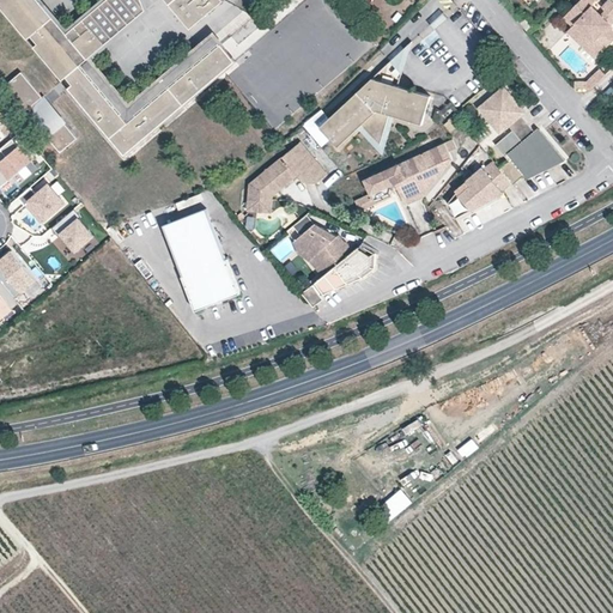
[(0,0),(0,6),(28,40),(31,36),(38,43),(35,47),(62,80),(80,66),(59,40),(24,0),(165,0),(169,5),(190,30),(224,1),(222,0),(0,0)]
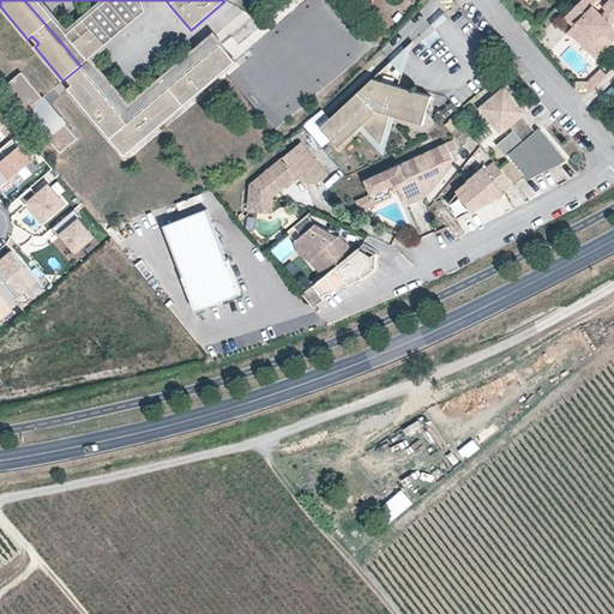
[(151,11),(145,0),(101,0),(67,28),(43,0),(24,0),(59,40),(67,34),(84,18),(106,44),(88,59),(80,66),(86,73),(130,124),(137,116),(211,53),(223,44),(217,36),(131,109),(90,62),(151,11)]
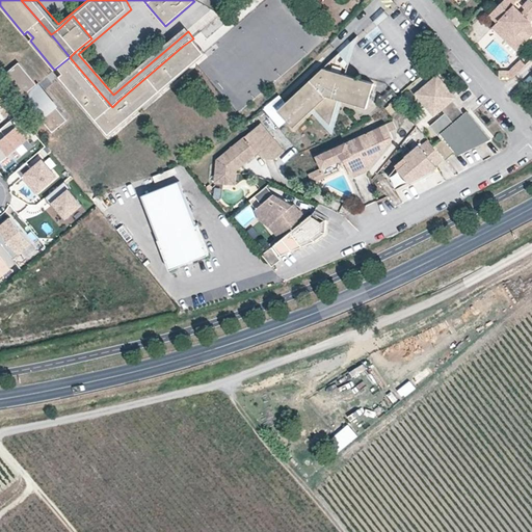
[(514,4),(515,1),(516,0),(503,0),(489,16),(497,23),(499,21),(516,37),(531,22),(530,22),(531,21),(520,9),(514,4)]
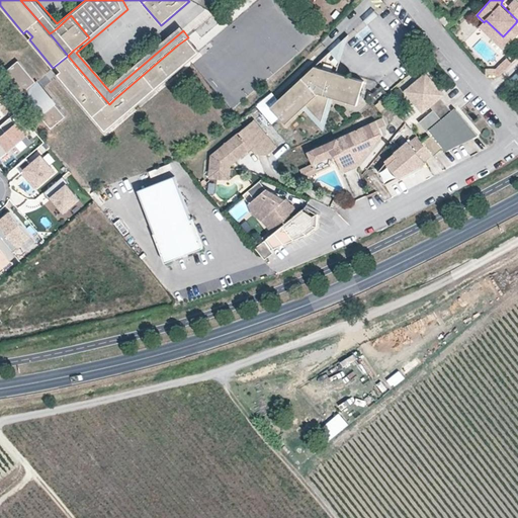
[(514,0),(510,4),(509,5),(517,14),(517,0),(514,0)]
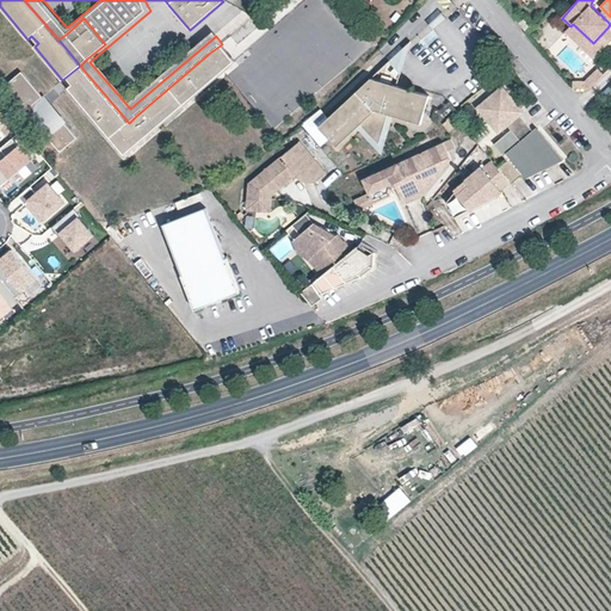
[(610,23),(610,17),(600,6),(597,11),(610,24),(610,23)]
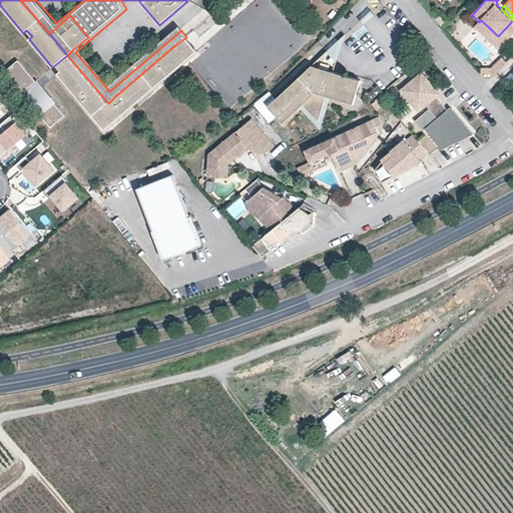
[(376,15),(372,10),(360,20),(364,25),(376,15)]
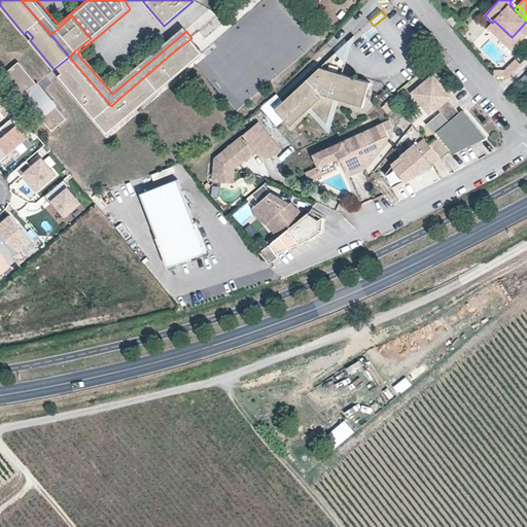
[(75,50),(91,38),(72,15),(58,29),(75,50)]
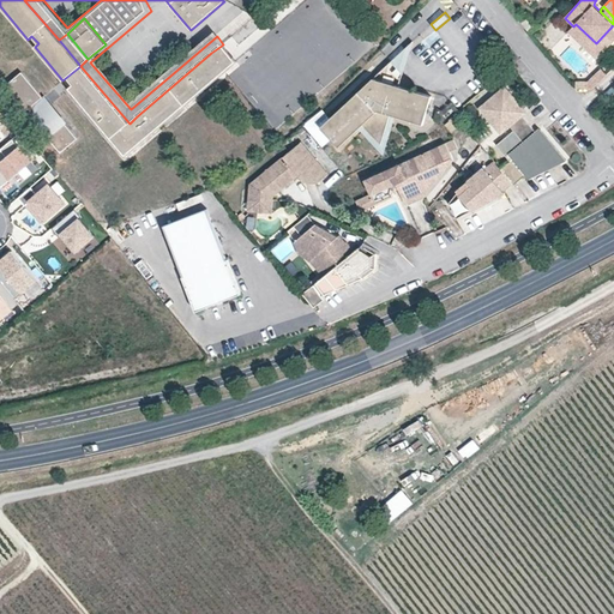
[(534,26),(527,18),(522,22),(529,31),(534,26)]
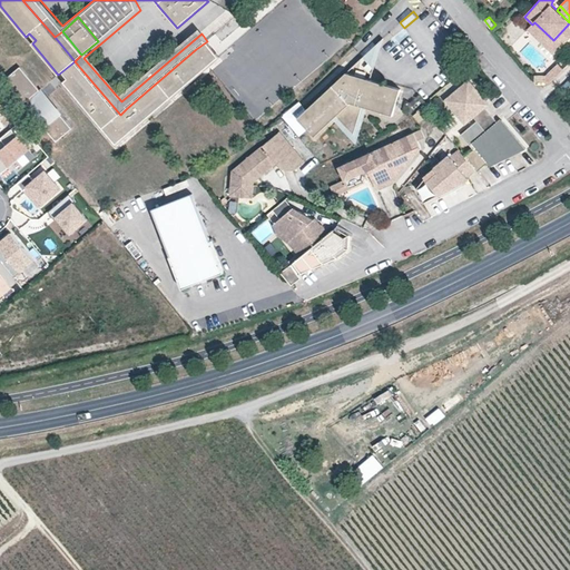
[(553,40),(534,22),(532,25),(528,29),(553,55),(569,37),(569,31),(569,23),(553,40)]
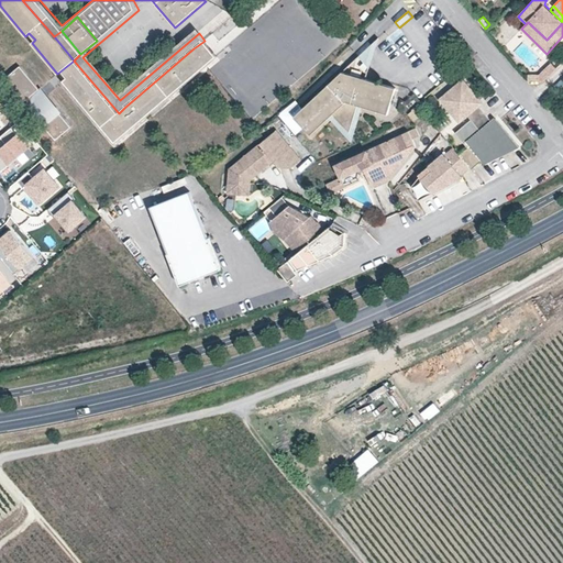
[(80,54),(62,31),(54,36),(74,61),(80,54)]
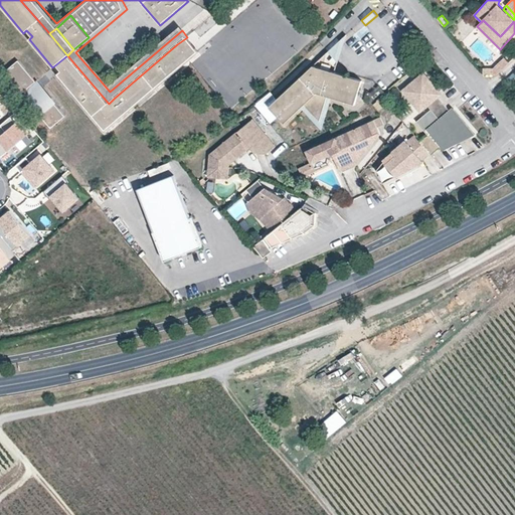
[(338,61),(346,34),(328,51),(338,61)]
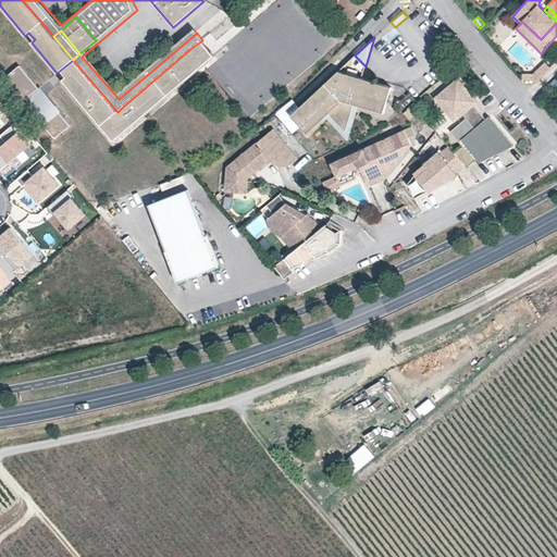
[(215,57),(202,40),(192,48),(118,112),(78,66),(63,81),(114,140),(215,57)]
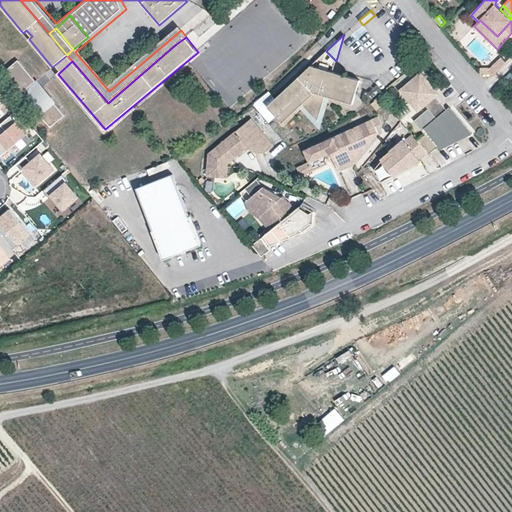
[(336,61),(326,51),(311,65),(333,72),(336,61)]
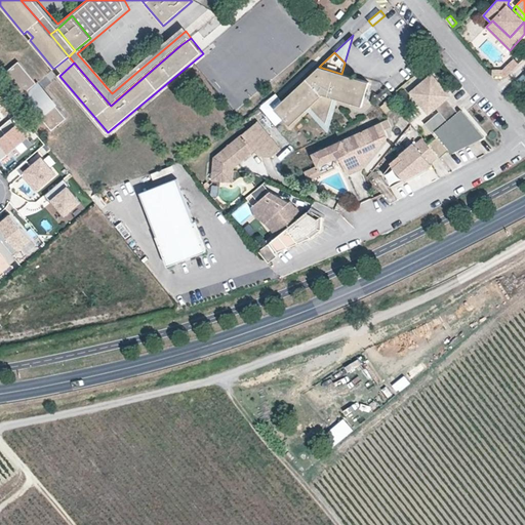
[(74,63),(69,56),(53,69),(59,76),(74,63)]
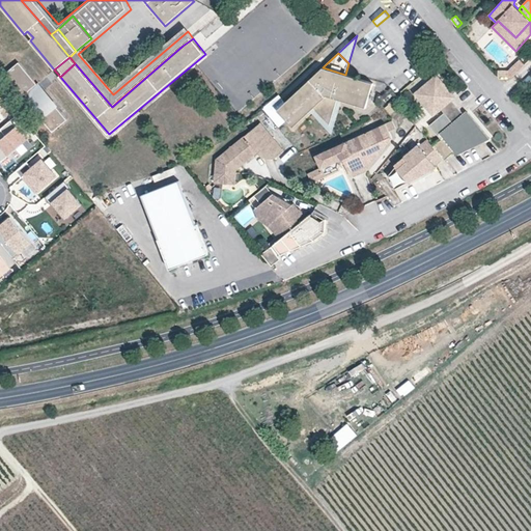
[(525,64),(520,59),(508,70),(498,70),(498,77),(512,77),(525,64)]
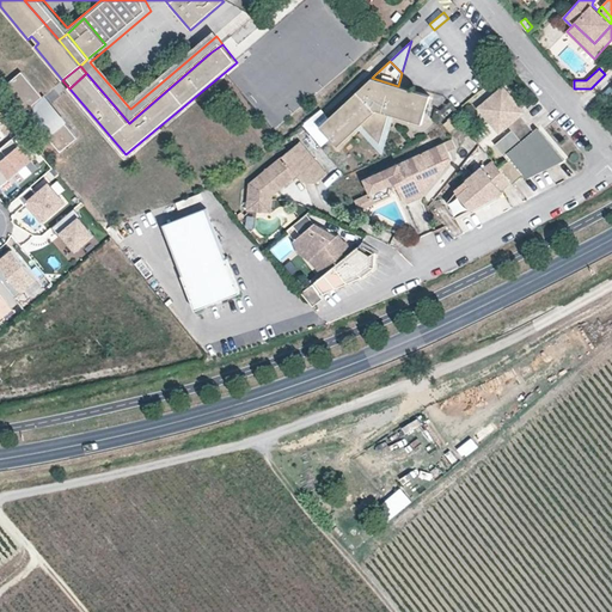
[(42,97),(22,72),(5,86),(25,111),(42,97)]
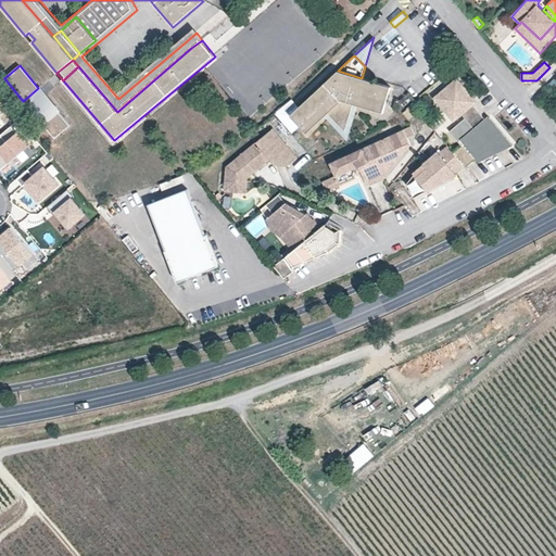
[(362,78),(338,71),(290,115),(307,134),(325,116),(329,113),(345,131),(354,104),(358,105),(383,113),(391,87),(362,78)]
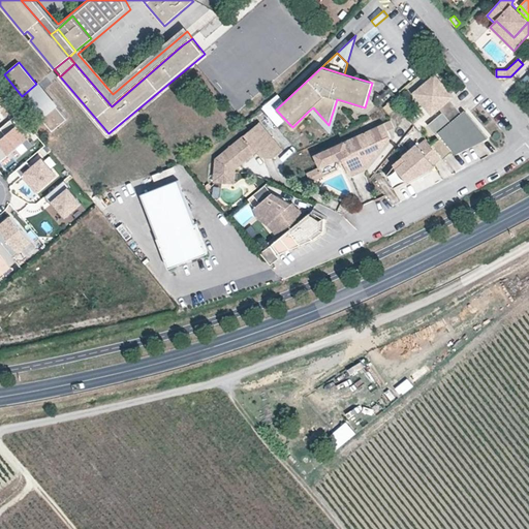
[(435,75),(413,94),(426,109),(430,105),(436,113),(440,110),(445,117),(457,107),(450,100),(455,97),(435,75)]
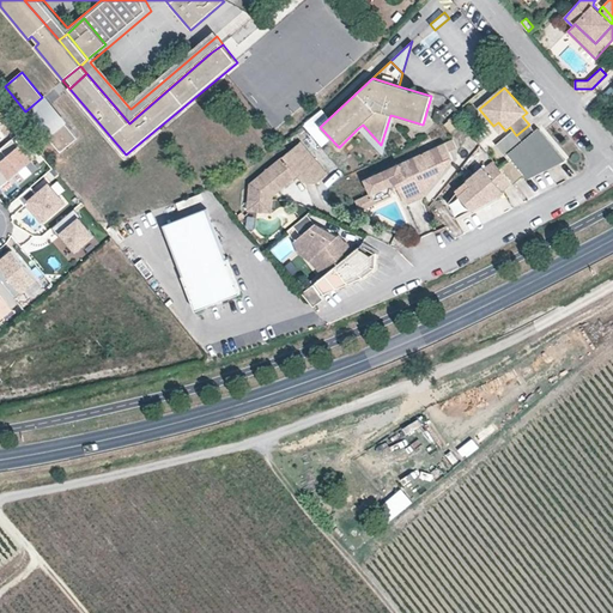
[(68,122),(44,95),(43,96),(42,97),(25,111),(24,113),(47,140),(49,138),(68,122)]
